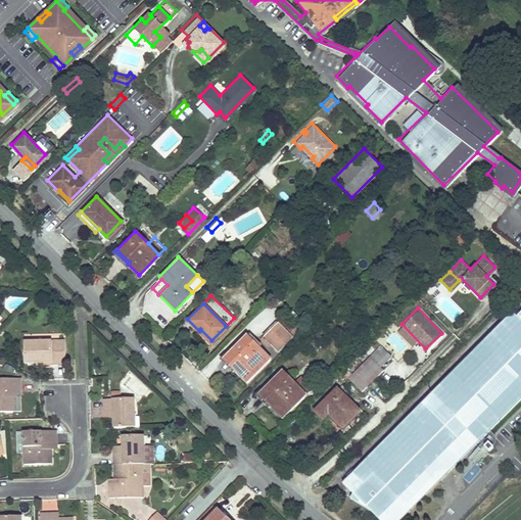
[(448,468),(520,395),(520,310),(519,311),(515,315),(511,312),(341,481),(351,491),(348,497),(367,507),(381,515),(382,512),(383,513),(383,514),(384,514),(385,514),(386,514),(387,514),(388,514),(388,513),(389,513),(389,512),(390,511),(390,510),(395,514),(435,474),(434,472),(448,468)]
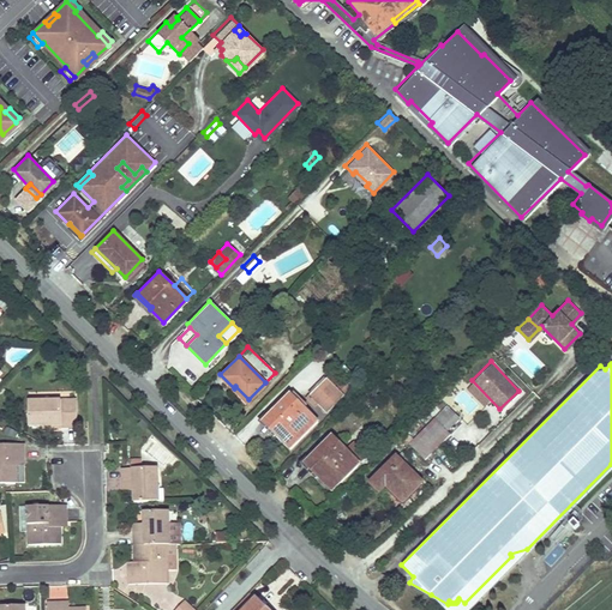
[(414,368),(411,373),(407,369),(403,366),(395,373),(405,382),(408,386),(417,379),(415,378),(419,373),(414,368)]
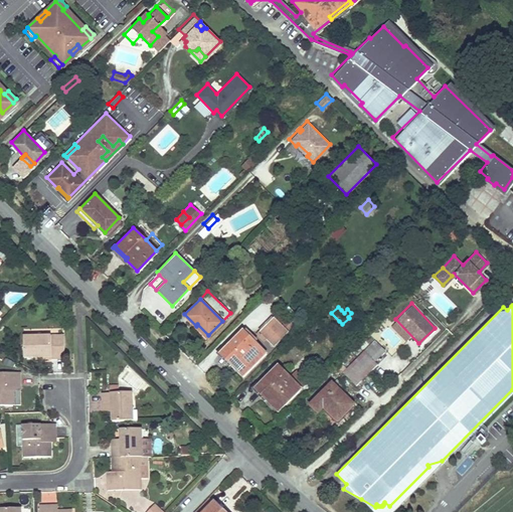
[(273,314),(257,329),(272,344),(288,329),(273,314)]
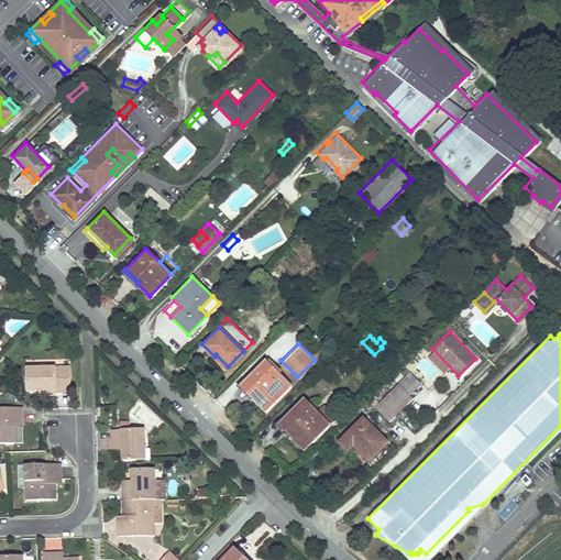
[(264,410),(289,385),(264,360),(242,382),(254,394),(251,397),(264,410)]
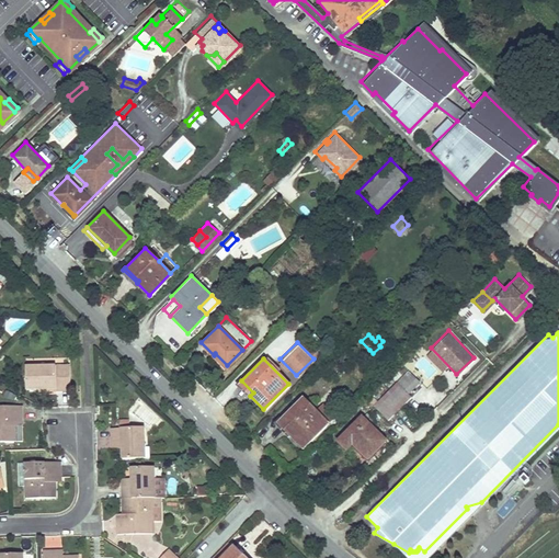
[(68,363),(24,364),(24,387),(37,386),(54,386),(54,388),(69,388),(68,363)]
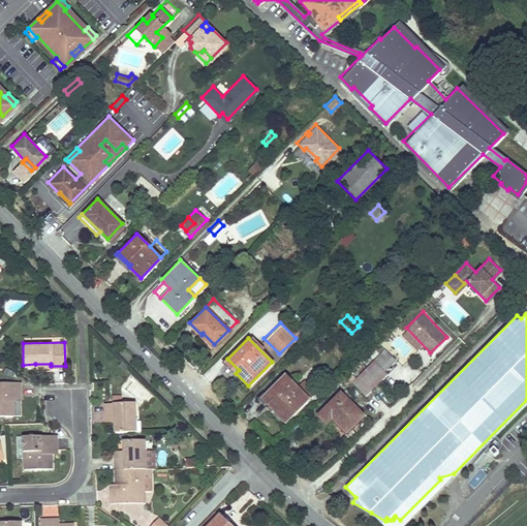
[(383,370),(393,360),(382,349),(372,359),(383,370)]
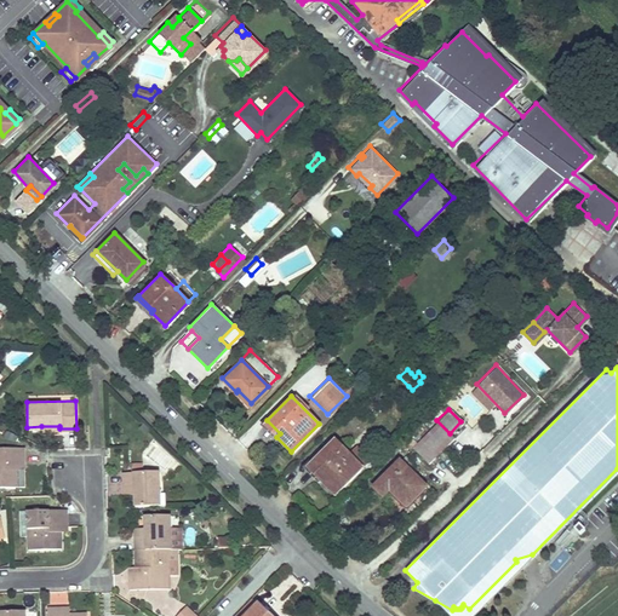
[(280,433),(267,420),(263,424),(276,437),(280,433)]
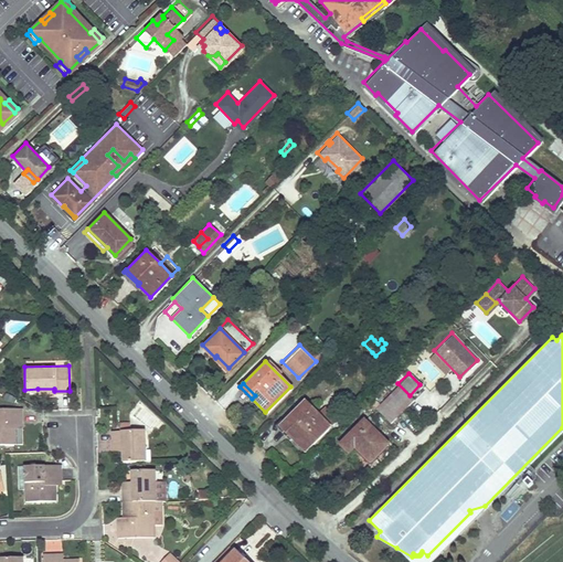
[(397,383),(374,406),(389,421),(413,398),(410,395),(397,383)]
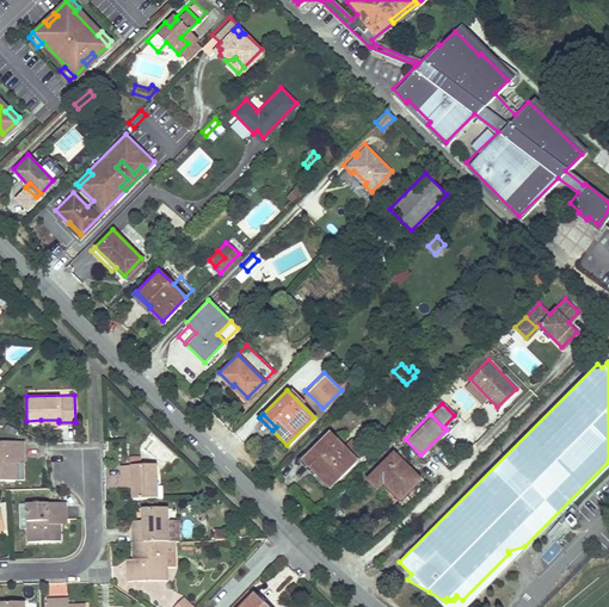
[(328,487),(355,458),(343,445),(328,432),(305,456),(317,469),(314,471),(328,487)]
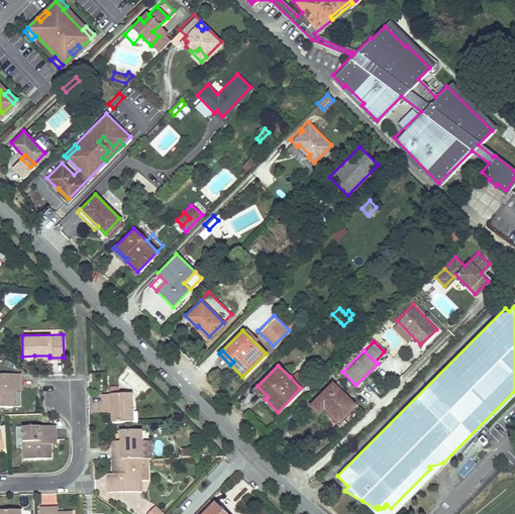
[(0,404),(14,404),(14,390),(10,390),(10,387),(19,387),(19,372),(0,372),(0,404)]
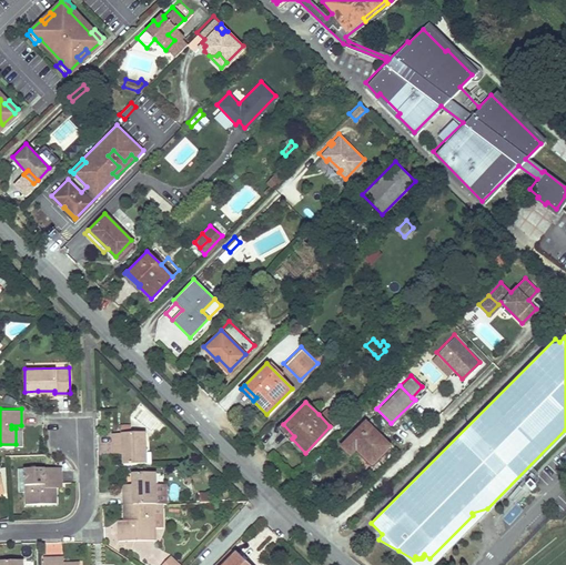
[(319,414),(330,426),(336,421),(324,409),(319,414)]
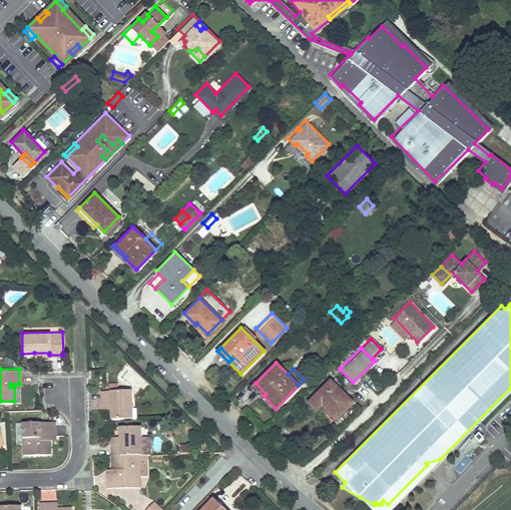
[(313,373),(317,378),(322,374),(318,369),(313,373)]
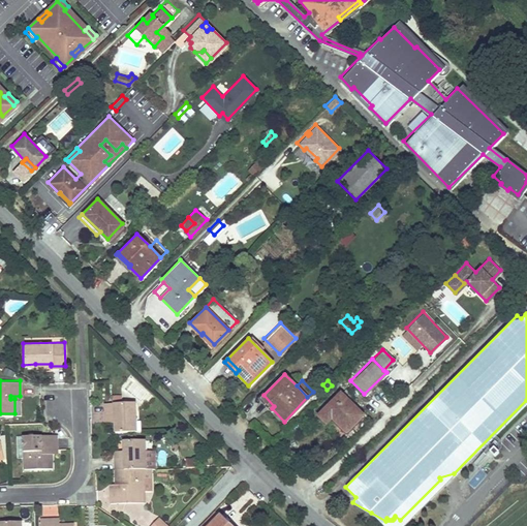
[(339,392),(317,413),(324,421),(331,415),(345,430),(362,413),(349,401),(354,397),(345,388),(340,392),(339,392)]
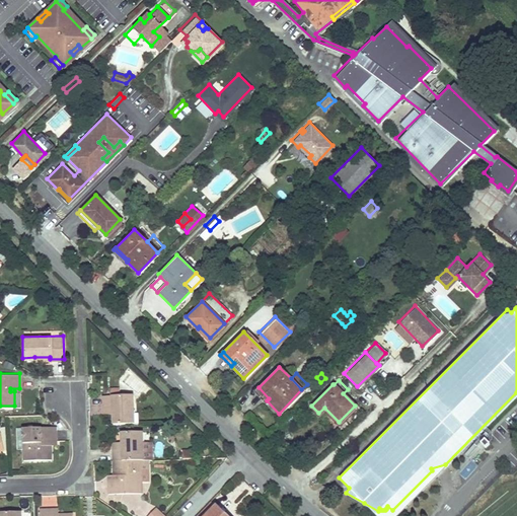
[(267,400),(269,398),(259,387),(255,390),(267,400)]
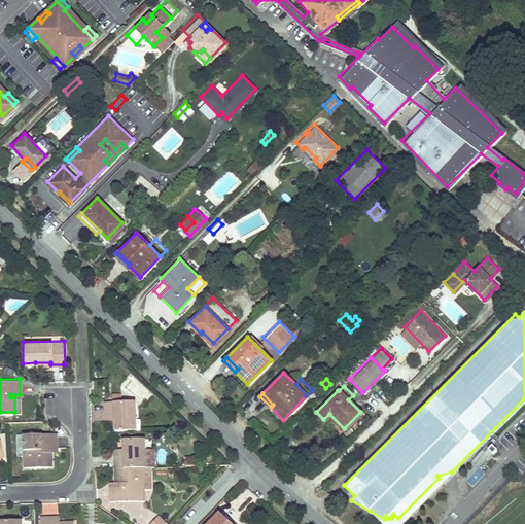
[(134,398),(103,399),(104,414),(113,414),(113,418),(113,428),(131,428),(130,417),(134,417),(134,398)]
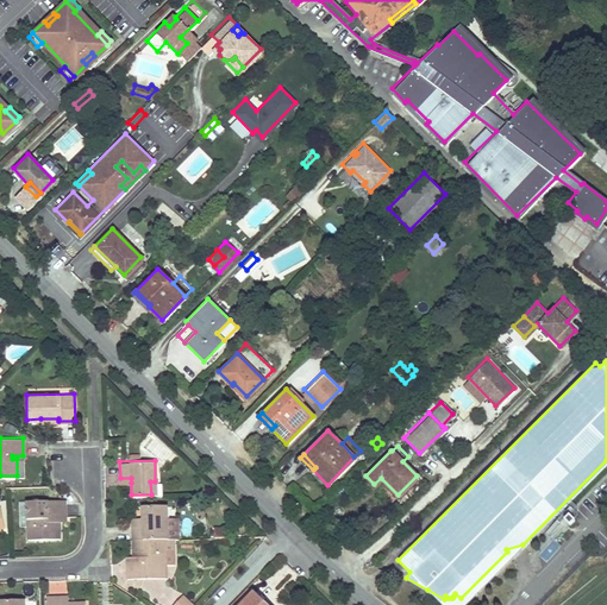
[(64,498),(25,499),(25,522),(26,537),(58,537),(58,520),(55,520),(55,516),(64,516),(64,498)]
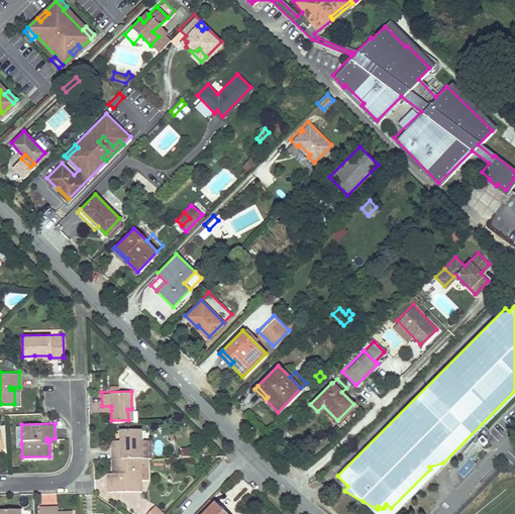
[(136,427),(119,428),(120,439),(120,443),(111,443),(111,457),(138,456),(140,456),(140,438),(136,438),(136,427)]
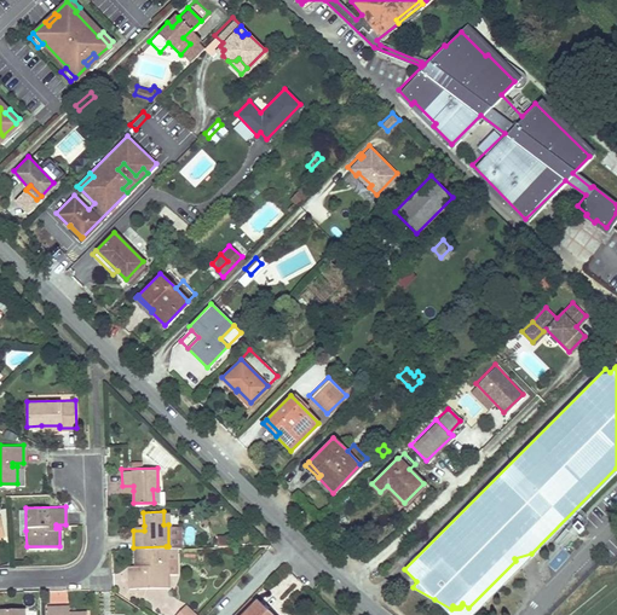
[(128,586),(167,585),(166,546),(133,547),(133,566),(138,564),(138,568),(127,568),(128,586)]
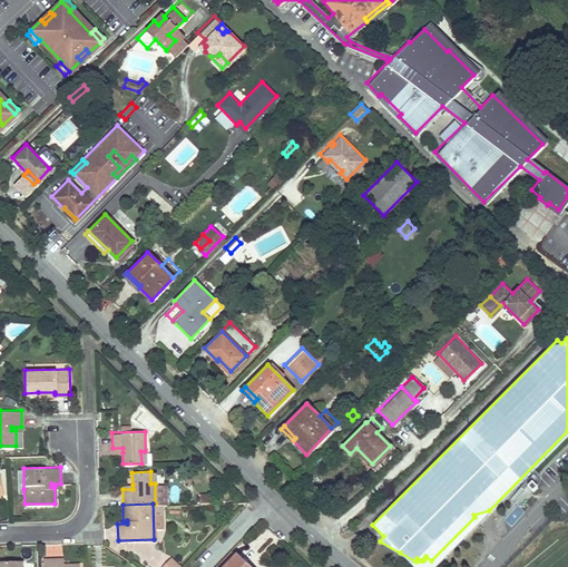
[(417,558),(415,561),(400,553),(414,566),(432,566),(489,510),(473,515),(475,517),(431,560),(426,556),(426,557),(424,558),(424,559),(423,559),(423,560),(422,560),(421,560),(420,560),(419,560),(418,560),(418,559),(417,558)]
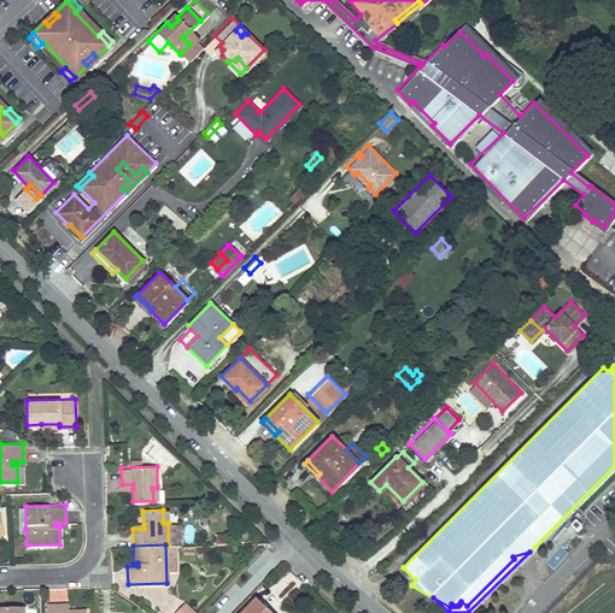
[(249,591),(227,612),(240,612),(255,599),(249,591)]
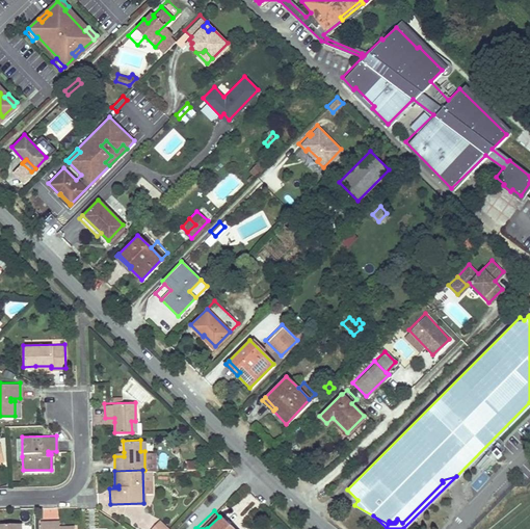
[(232,528),(219,517),(207,528),(232,528)]
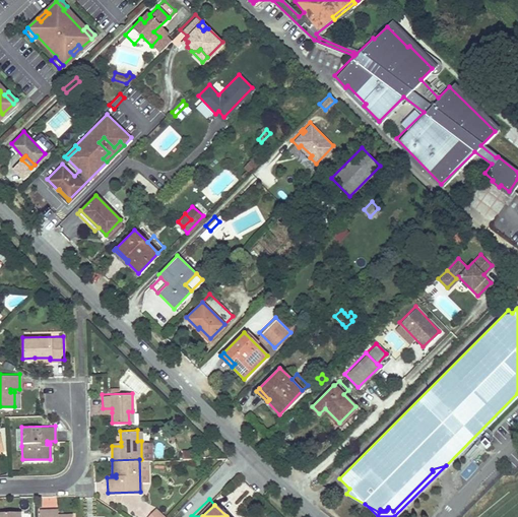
[(167,516),(168,516),(152,507),(146,516),(167,516)]
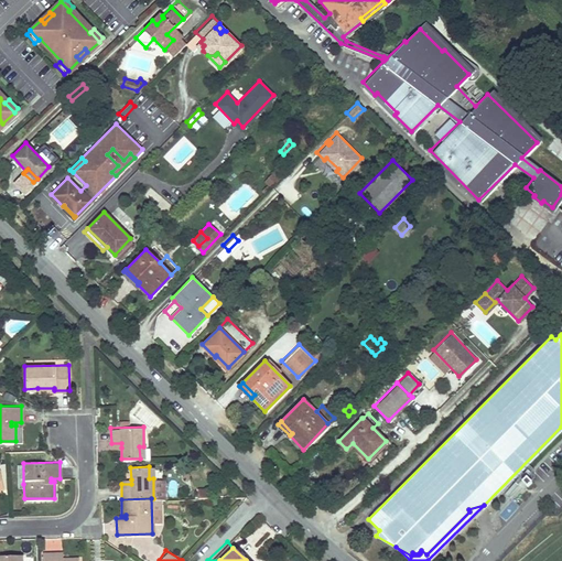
[(77,560),(77,557),(61,557),(61,560),(58,560),(57,551),(41,551),(41,560),(77,560)]
